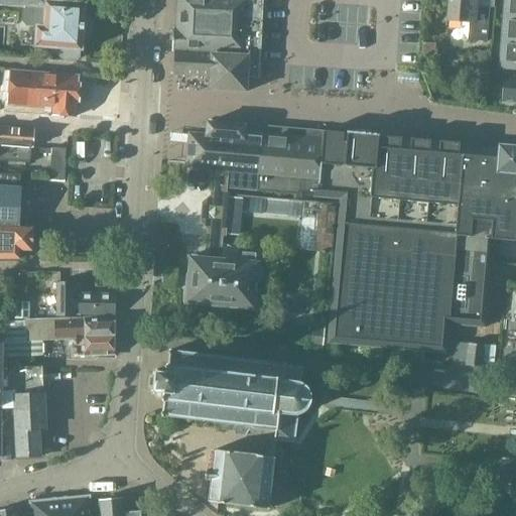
[(20,21),(25,27),(36,28),(35,47),(58,49),(57,57),(61,60),(75,61),(79,58),(80,50),(81,50),(85,5),(51,3),(50,0),(0,0),(0,4),(26,6),(21,11),(20,21)]
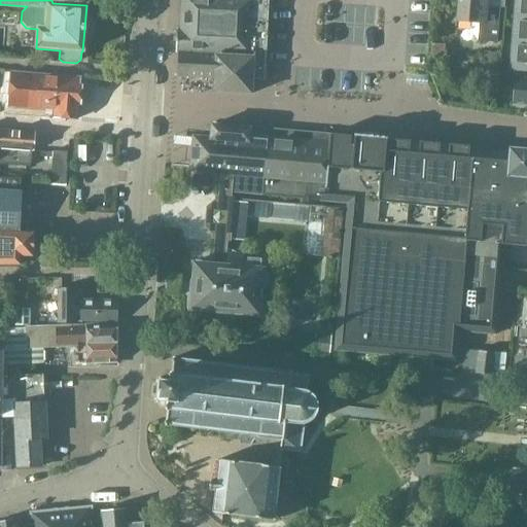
[(254,42),(254,39),(253,39),(254,26),(255,26),(255,23),(254,23),(254,9),(255,9),(255,7),(254,0),(181,0),(180,32),(177,32),(176,32),(175,54),(176,54),(179,54),(179,55),(178,55),(177,78),(213,79),(212,94),(251,95),(251,81),(252,81),(252,78),(251,78),(252,59),(253,59),(253,56),(252,56),(253,42),(254,42)]
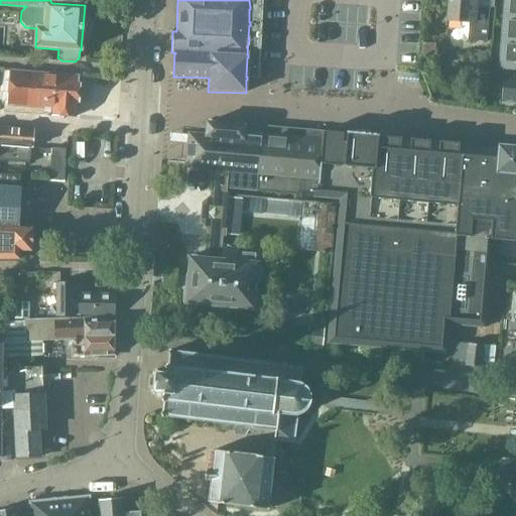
[(486,41),(489,8),(476,7),(476,0),(447,0),(445,20),(469,22),(467,39),(486,41)]
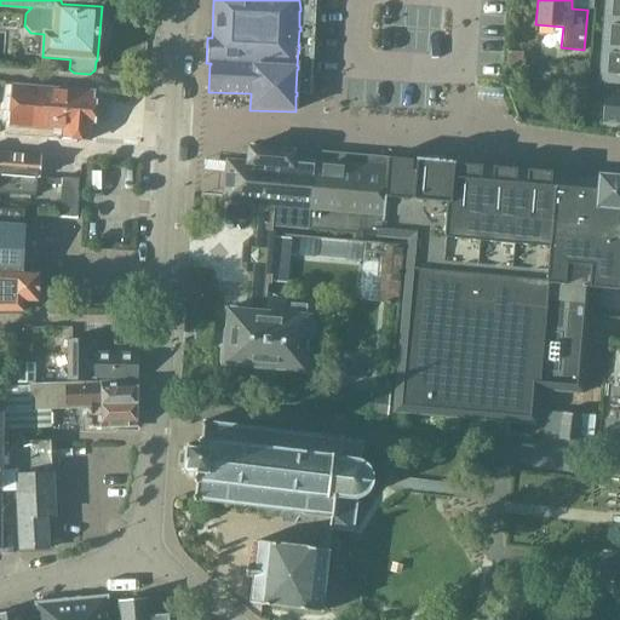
[(619,0),(608,0),(602,81),(619,82),(619,91),(608,91),(607,99),(604,99),(602,122),(619,124),(619,0)]
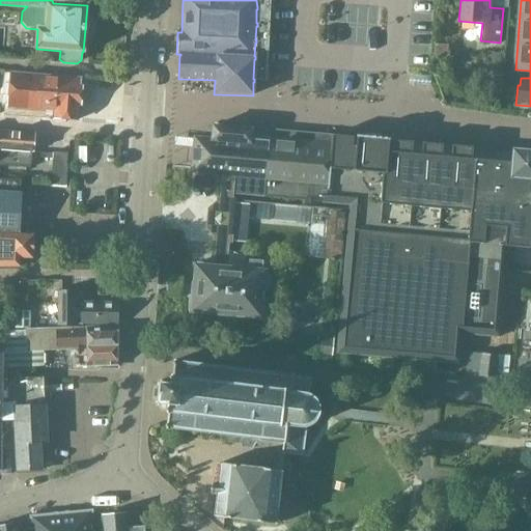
[(412,42),(426,43),(427,22),(413,22),(412,42)]
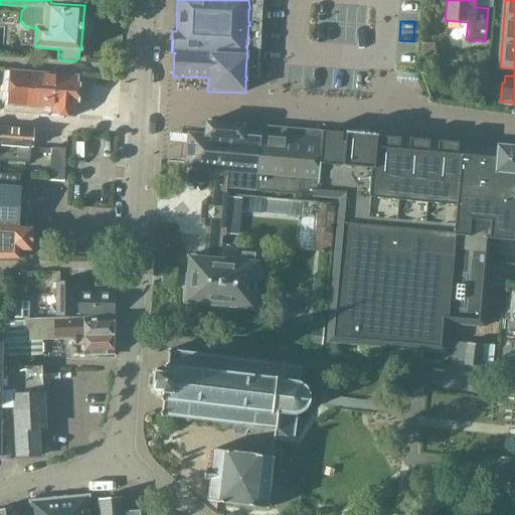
[(486,52),(472,51),(471,68),(485,69),(486,52)]
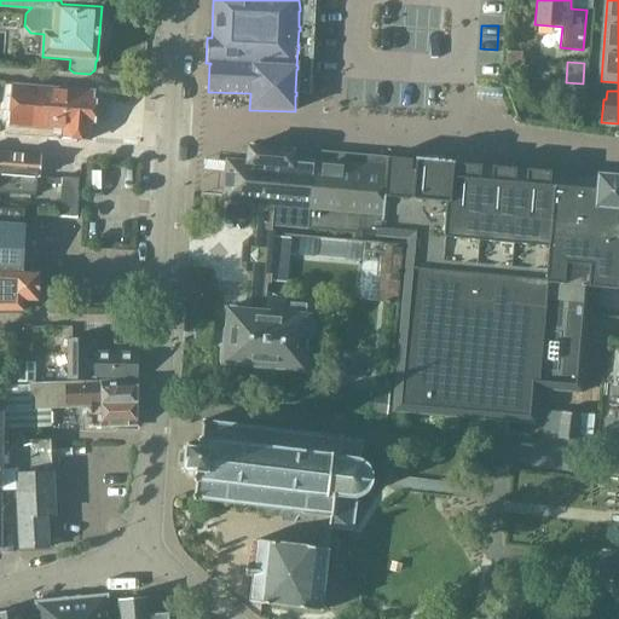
[(4,85),(4,87),(3,105),(33,108),(32,127),(63,129),(63,138),(90,140),(91,123),(98,123),(103,120),(104,105),(100,100),(100,93),(93,92),(4,85)]
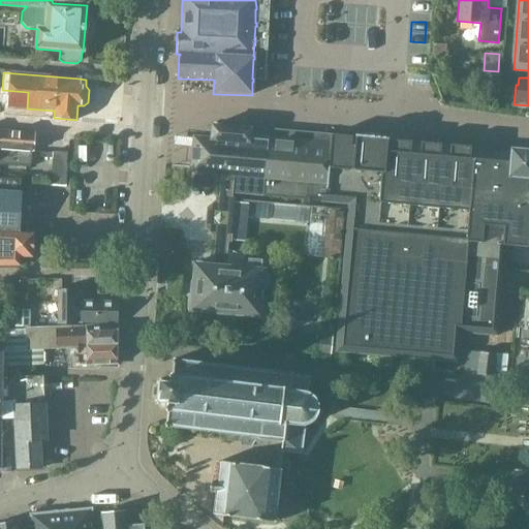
[(262,196),(268,131),(210,126),(209,139),(193,138),(190,172),(230,175),(229,194),(262,196)]
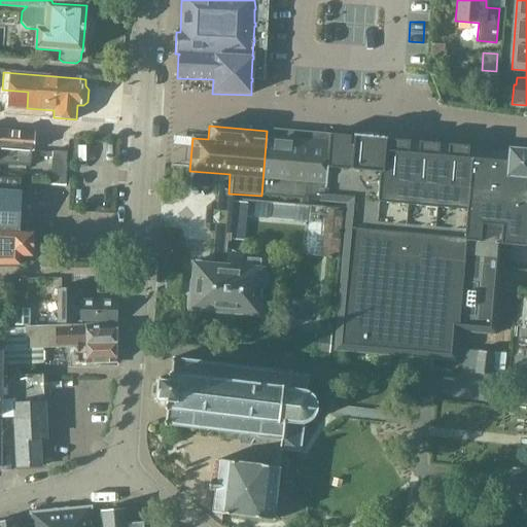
[(0,129),(0,164),(30,167),(31,150),(33,150),(34,133),(0,129)]
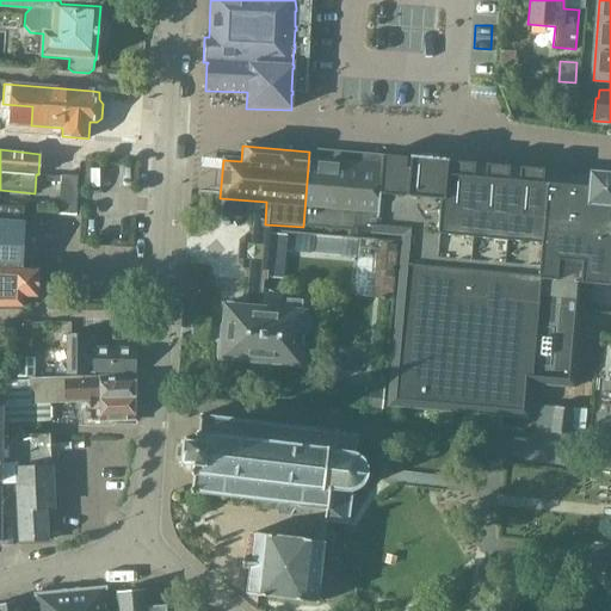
[(381,158),(309,152),(303,227),(402,236),(387,407),(528,419),(531,384),(574,388),(582,284),(609,287),(610,261),(610,173),(587,172),(587,176),(543,171),(518,168),(518,170),(508,168),(508,167),(485,165),(485,166),(474,165),(474,164),(450,162),(450,164),(446,162),(448,160),(409,156),(408,160),(406,159),(406,158),(382,156),(381,158)]
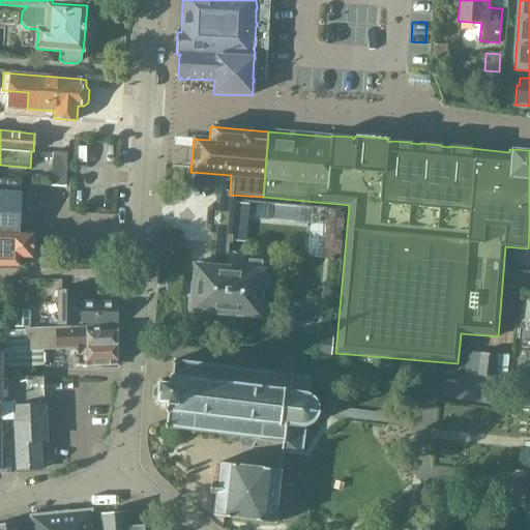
[(53,152),(52,164),(65,165),(66,153),(53,152)]
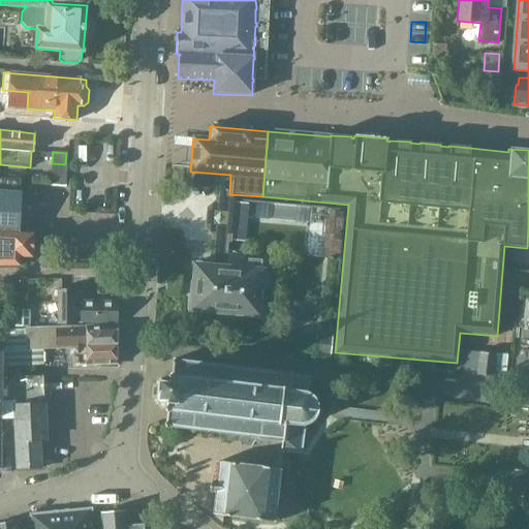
[(63,186),(65,164),(52,163),(50,185),(63,186)]
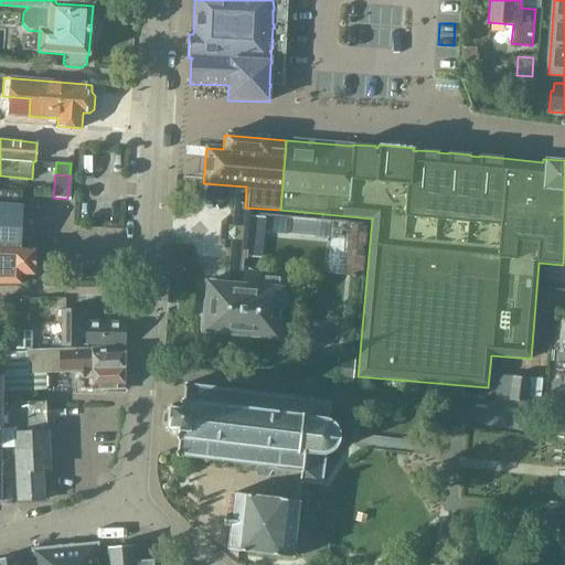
[(0,285),(21,285),(21,276),(34,277),(35,251),(20,249),(22,210),(20,210),(21,192),(0,191),(0,285)]
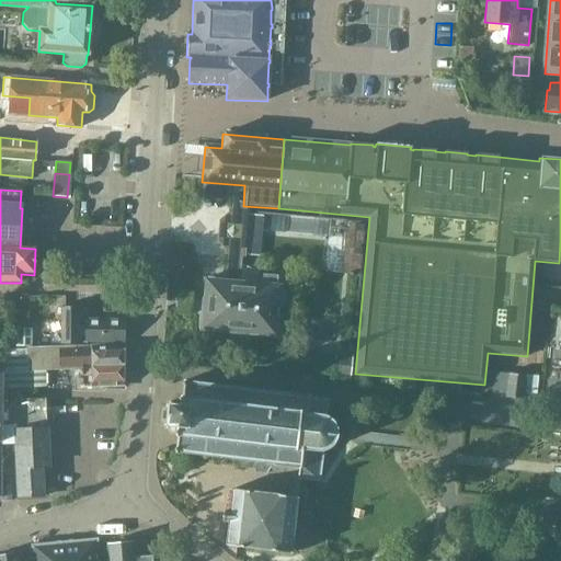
[(247,213),(243,255),(260,256),(261,232),(322,238),(343,239),(346,240),(344,271),(362,272),(364,241),(366,222),(364,221),(323,218),(263,214),(247,213)]
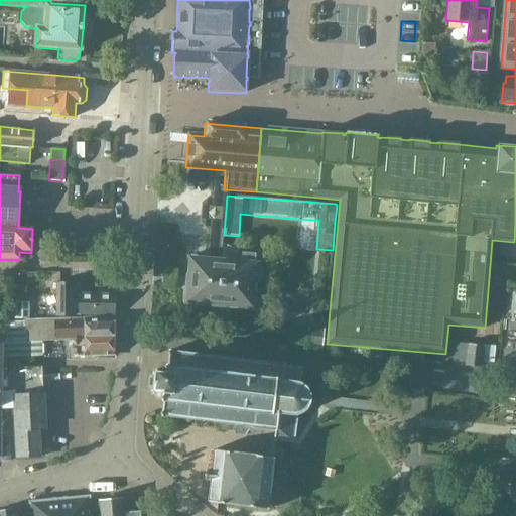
[(219,259),(220,235),(211,234),(209,258),(190,256),(186,303),(199,304),(258,309),(259,291),(259,290),(262,290),(264,288),(264,285),(262,283),(263,270),(259,266),(260,262),(257,262),(257,258),(254,258),(254,255),(241,254),(241,256),(238,256),(238,260),(237,260),(219,259)]
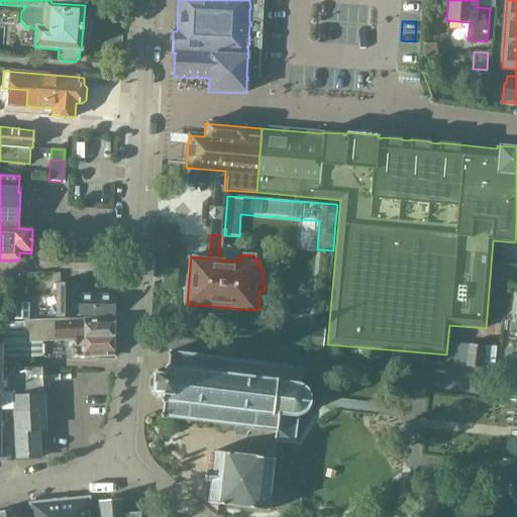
[(115,315),(115,295),(78,294),(78,302),(73,302),(73,283),(56,283),(56,297),(46,297),(45,315),(52,315),(52,317),(56,317),(56,318),(73,318),(73,311),(78,311),(78,315),(115,315)]
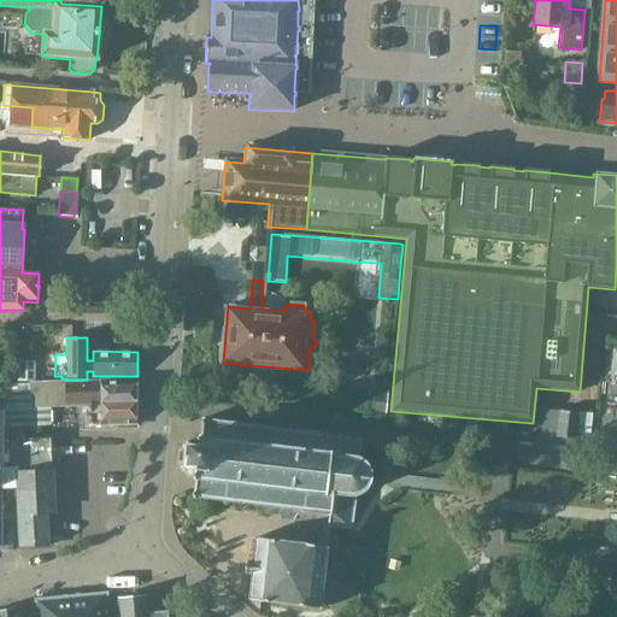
[(35,362),(17,362),(17,382),(35,382),(35,362)]
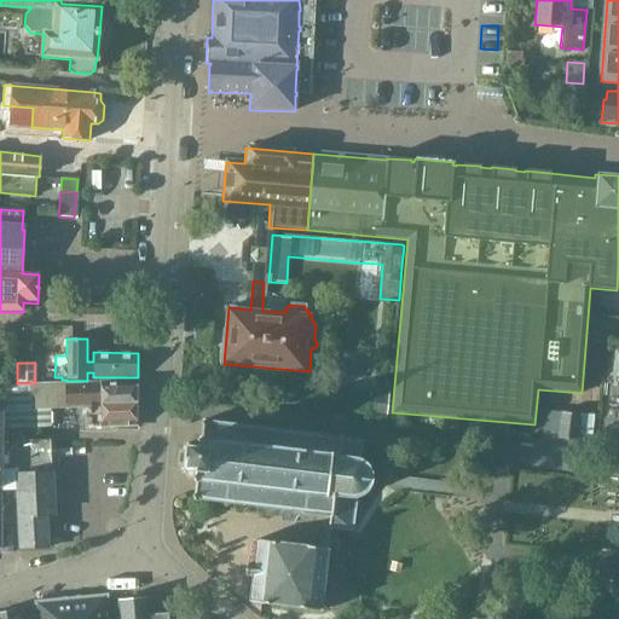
[(137,392),(137,380),(100,381),(100,382),(48,385),(30,385),(3,386),(3,411),(3,426),(48,424),(48,409),(91,406),(92,427),(116,426),(116,429),(117,429),(117,427),(136,427),(136,392),(137,392)]
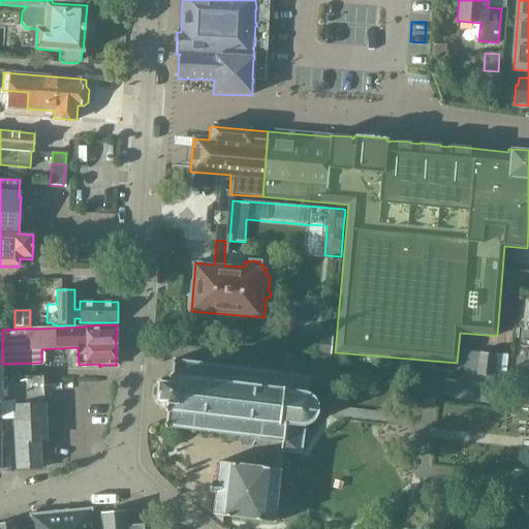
[(496,354),(477,352),(475,375),(493,377),(496,354)]
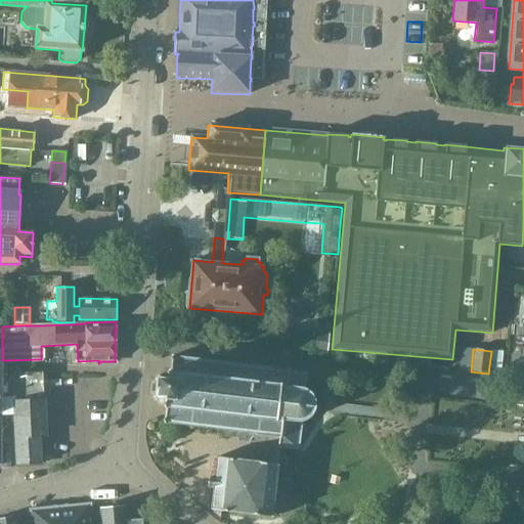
[(278,487),(275,487),(277,465),(276,464),(278,447),(280,448),(280,447),(296,449),(296,450),(298,450),(299,447),(297,447),(300,423),(303,423),(302,421),(305,419),(309,416),(310,413),(311,416),(312,412),(312,411),(313,402),(315,401),(314,400),(312,400),(311,397),(306,390),(306,389),(305,389),(305,387),(304,386),(305,375),(307,375),(307,373),(304,372),(304,374),(289,372),(289,370),(287,370),(287,372),(281,372),(281,369),(279,368),(279,370),(264,368),(265,367),(263,366),(263,368),(249,366),(249,365),(247,364),(246,366),(231,364),(231,363),(229,362),(229,364),(216,362),(215,361),(213,361),(213,362),(199,360),(199,358),(197,358),(197,360),(181,358),(181,356),(179,356),(179,358),(175,357),(174,355),(172,355),(172,357),(171,357),(170,359),(172,359),(170,373),(168,372),(168,373),(167,373),(166,375),(168,375),(167,377),(168,377),(168,379),(160,378),(160,376),(158,376),(157,378),(155,378),(155,381),(157,381),(155,396),(153,395),(153,398),(154,398),(154,400),(157,400),(159,403),(162,404),(162,406),(166,406),(165,419),(162,419),(162,421),(164,422),(164,423),(166,424),(165,422),(171,422),(171,424),(173,425),(173,423),(188,424),(188,426),(189,426),(189,424),(205,426),(205,428),(207,428),(207,426),(221,428),(221,430),(223,430),(223,428),(225,429),(224,436),(235,438),(236,431),(238,431),(236,441),(247,442),(252,437),(254,437),(252,461),(217,456),(215,478),(209,478),(208,487),(214,488),(211,510),(271,518),(272,513),(284,514),(287,512),(289,506),(288,499),(285,494),(279,493),(278,487)]
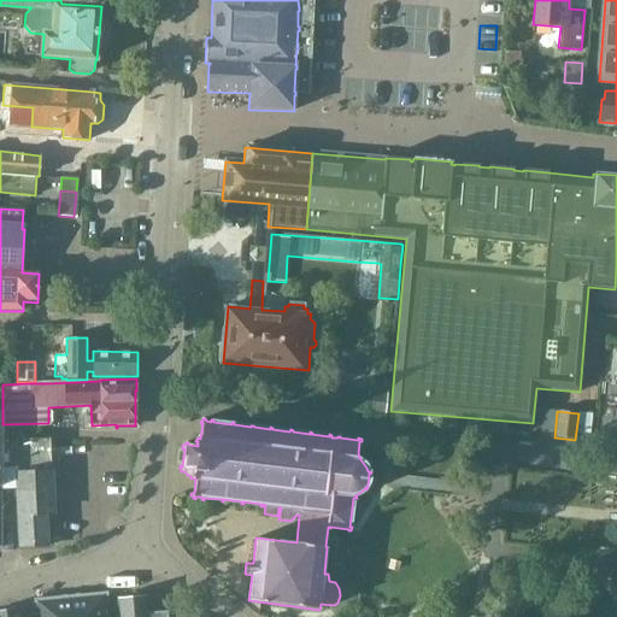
[(51,438),(3,439),(0,486),(3,486),(3,489),(13,489),(17,550),(50,547),(47,516),(56,516),(53,469),(52,469),(51,438)]
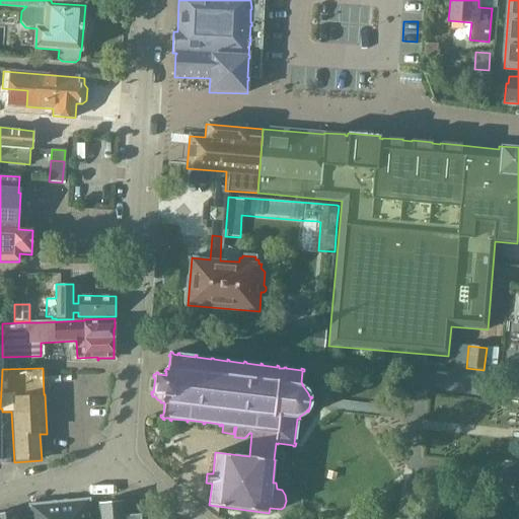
[(29,511),(29,518),(89,518),(88,501),(89,501),(88,500),(29,505),(29,507),(29,511)]
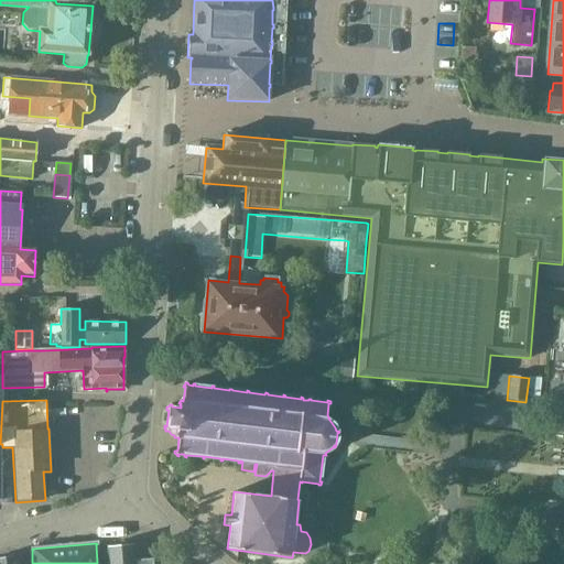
[(132,546),(129,546),(126,544),(118,545),(117,548),(108,549),(108,563),(152,563),(153,559),(133,561),(132,546)]
